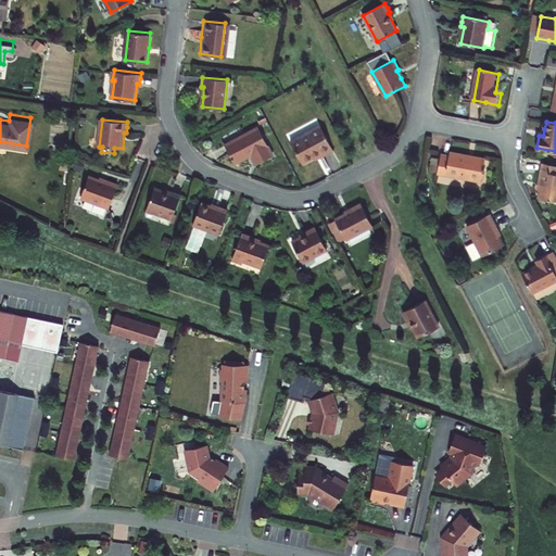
[(321,125),(291,141),(303,163),(321,153),(323,155),(328,152),(335,150),(321,125)]
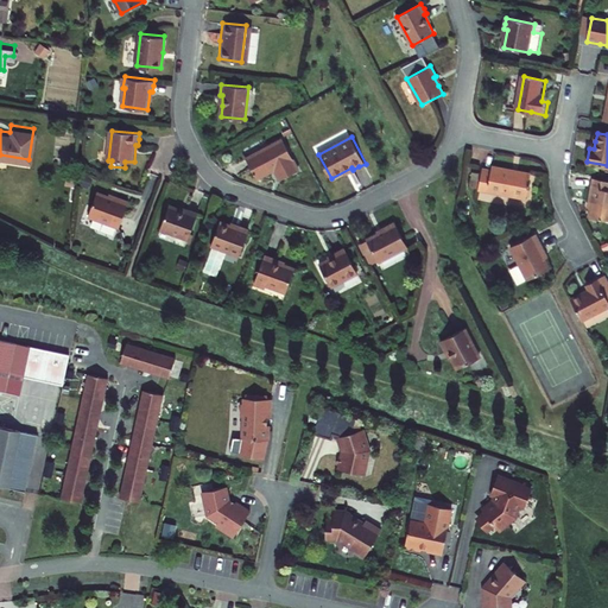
[(298,168),(283,138),(246,157),(252,166),(257,176),(274,168),(280,178),(298,168)]
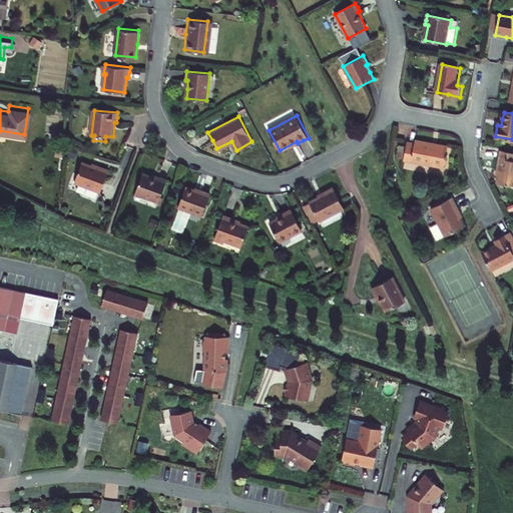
[(415,147),(408,146),(405,163),(444,171),(445,162),(447,163),(449,158),(446,158),(447,152),(432,149),(432,146),(424,144),(416,143),(415,147)]
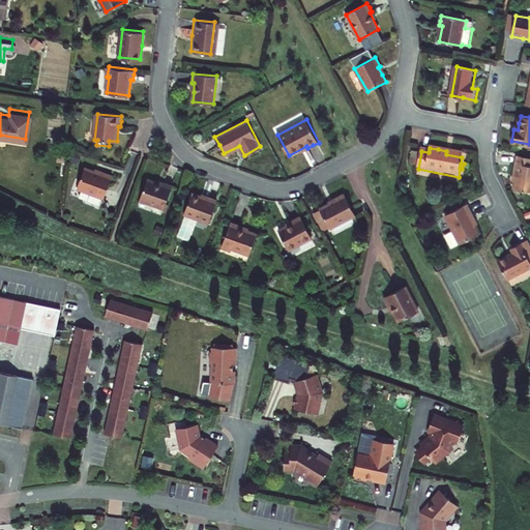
[(529,157),(518,155),(516,164),(514,172),(519,173),(516,188),(529,190),(529,157)]
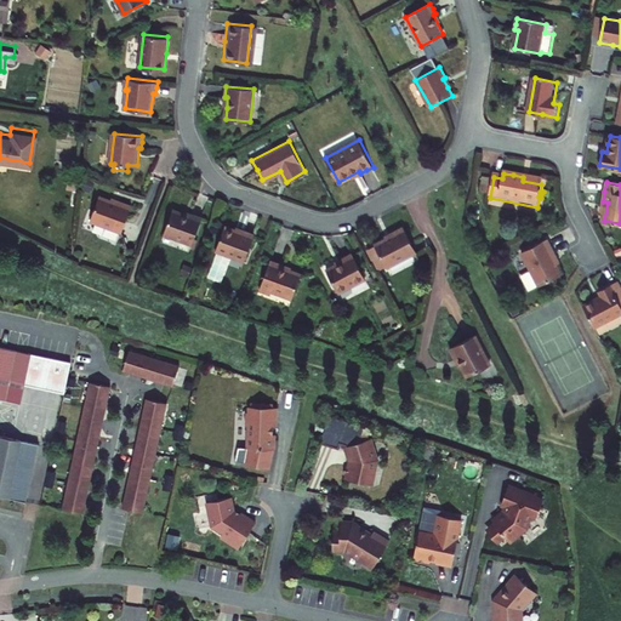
[(121,204),(101,195),(92,218),(123,231),(134,204),(129,201),(123,200),(121,204)]
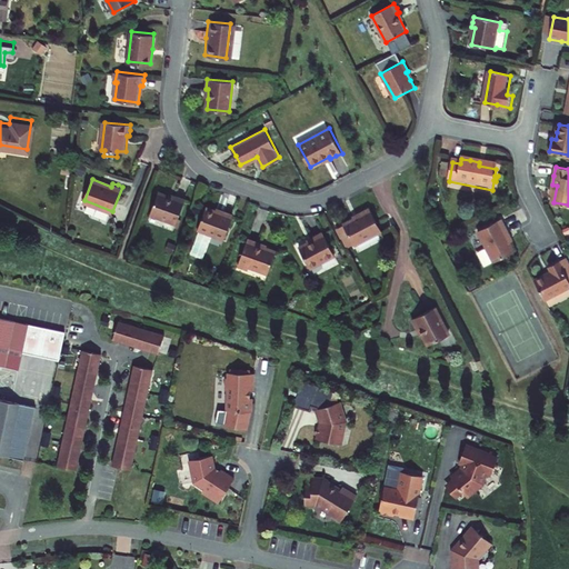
[(177,198),(159,191),(151,212),(177,222),(186,198),(182,197),(178,195),(177,198)]
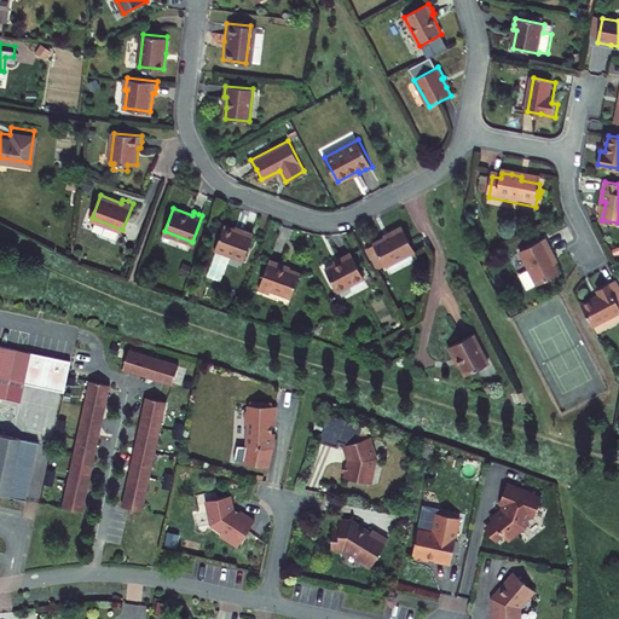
[(414,252),(400,226),(395,229),(391,231),(393,233),(374,243),(375,246),(386,265),(386,266),(414,252)]
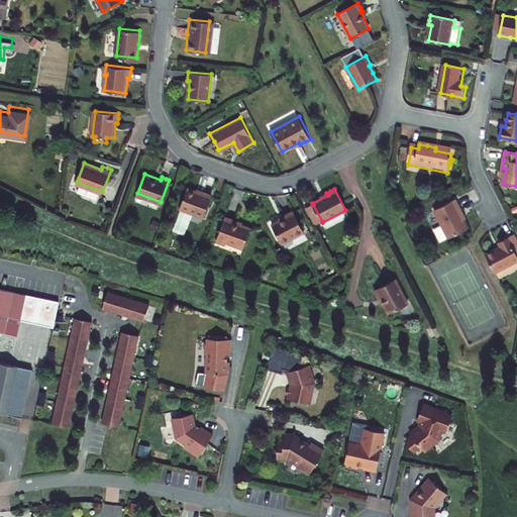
[(195,192),(187,190),(181,207),(182,208),(194,212),(204,216),(211,195),(203,192),(202,195),(195,192)]
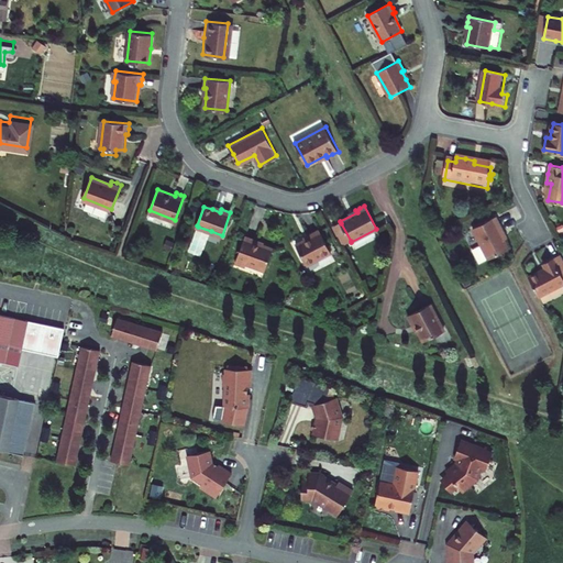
[(497,217),(474,229),(483,245),(489,257),(490,258),(510,247),(506,240),(501,232),(505,230),(497,217)]
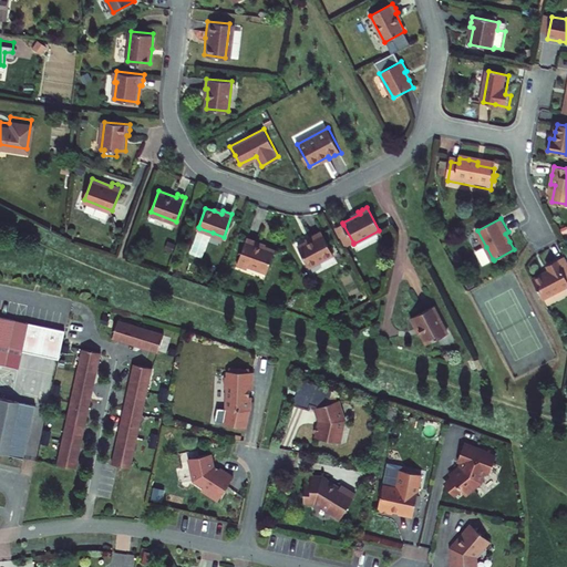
[(353,243),(343,225),(333,229),(343,248),(353,243)]
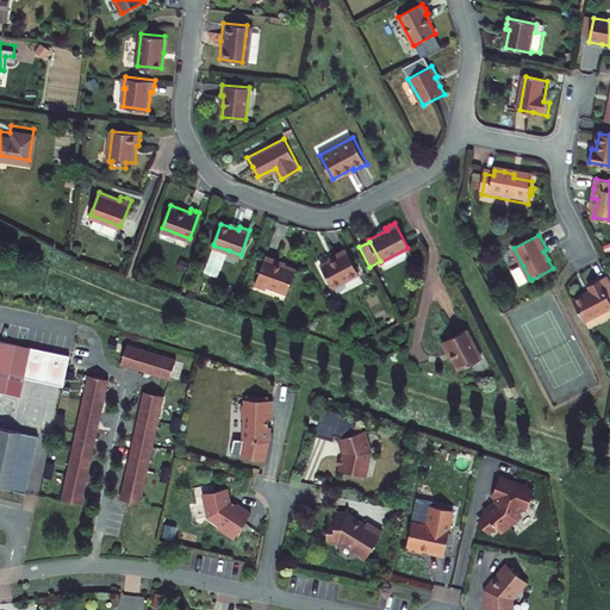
[(229,250),(215,246),(206,269),(219,274),(229,250)]
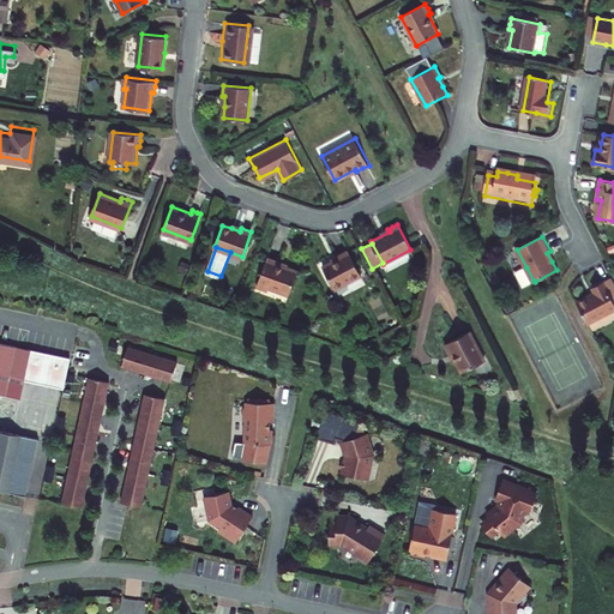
[(338,259),(323,268),(335,289),(361,276),(347,251),(342,254),(337,257),(338,259)]
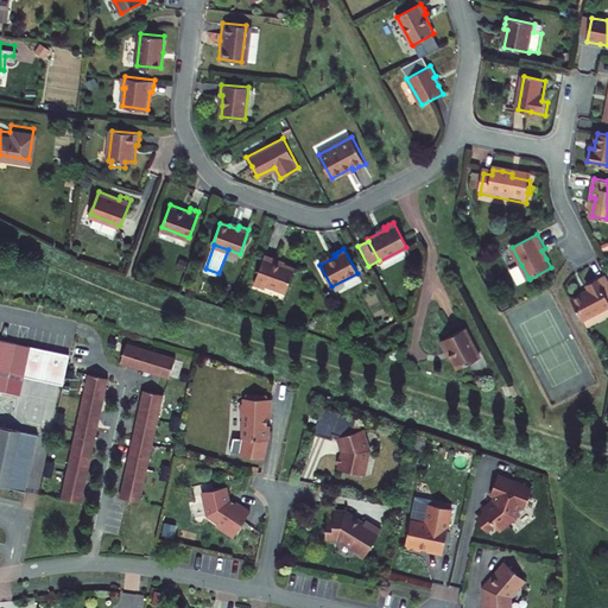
[(270,255),(265,254),(254,283),(264,285),(265,283),(286,291),(295,268),(273,260),(274,258),(270,255)]
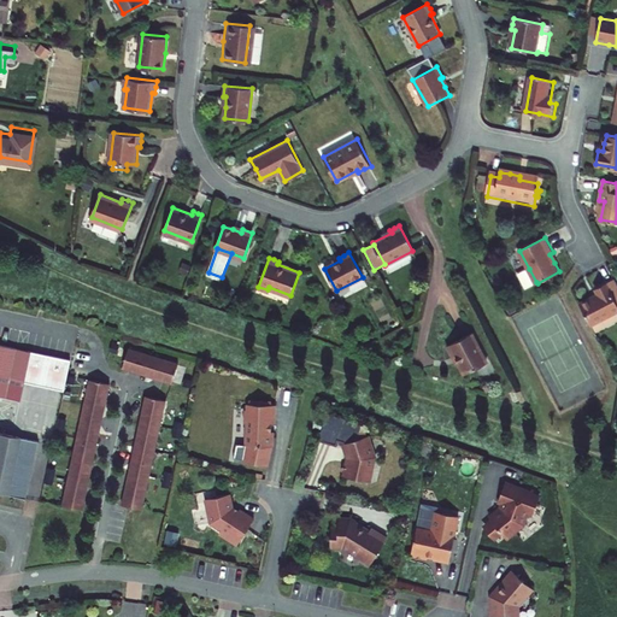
[(529,269),(519,274),(527,287),(536,282),(529,269)]
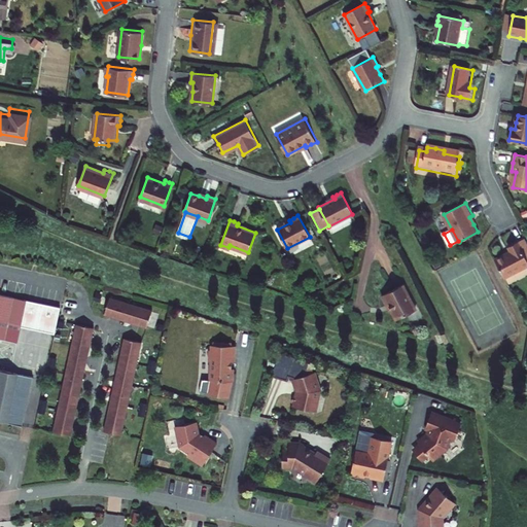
[(511,250),(495,258),(504,277),(526,266),(526,243),(524,238),(517,242),(508,246),(511,250)]
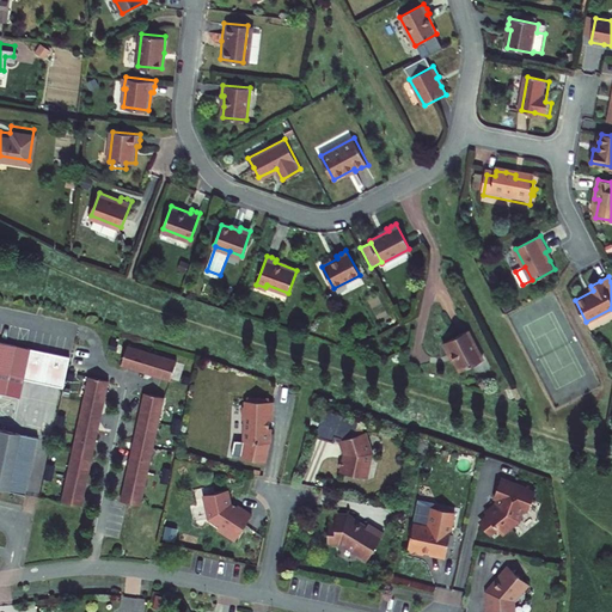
[(458,337),(445,344),(450,352),(453,350),(463,371),(485,360),(470,331),(458,337)]
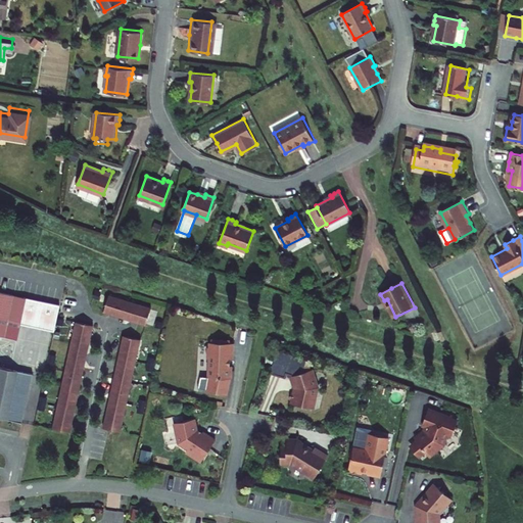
[(11,295),(0,292),(0,317),(6,319),(11,295)]
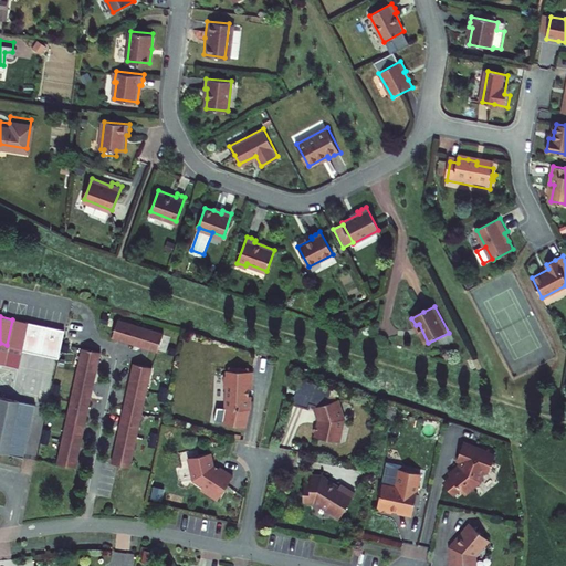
[(0,363),(6,365),(14,320),(12,320),(7,345),(0,343),(0,363)]
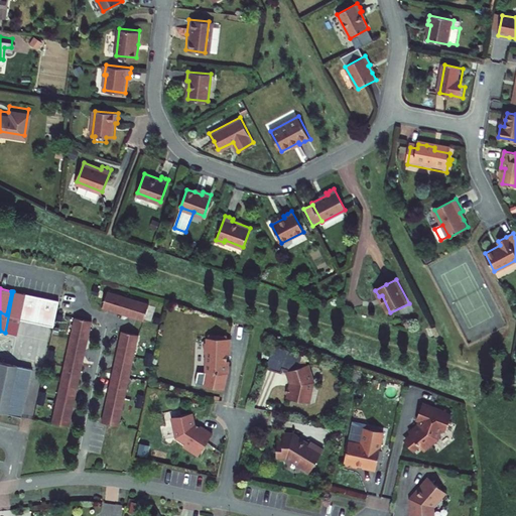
[(149,305),(108,292),(102,309),(110,311),(111,309),(116,310),(116,313),(130,317),(131,315),(136,317),(136,319),(144,323),(149,305)]
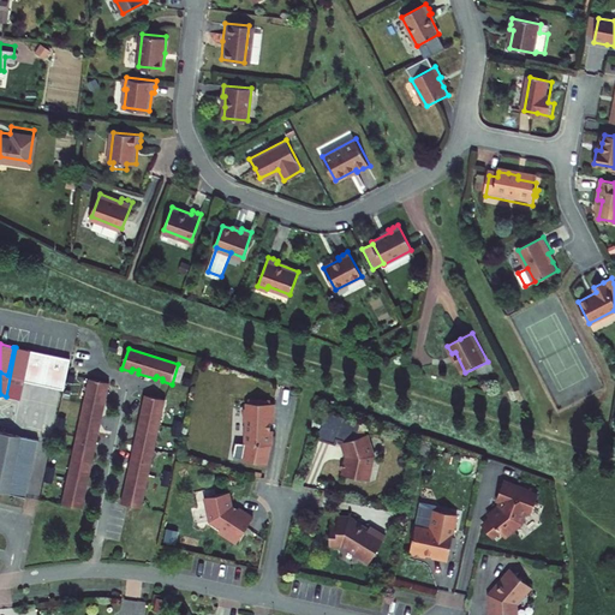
[(88,380),(61,503),(72,506),(83,508),(84,499),(82,499),(83,491),(85,491),(90,475),(87,473),(88,466),(91,467),(95,449),(93,449),(94,442),(96,443),(101,425),(97,424),(99,417),(102,418),(106,400),(102,400),(105,393),(107,393),(109,383),(88,380)]
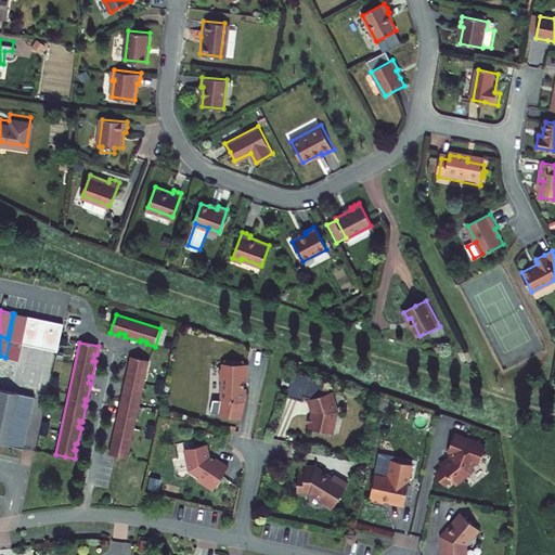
[(149,361),(130,357),(128,365),(131,366),(129,373),(127,372),(124,388),(126,388),(125,395),(121,395),(118,411),(121,411),(119,417),(117,416),(114,433),(116,434),(115,439),(113,439),(111,448),(116,449),(114,456),(128,459),(149,361)]
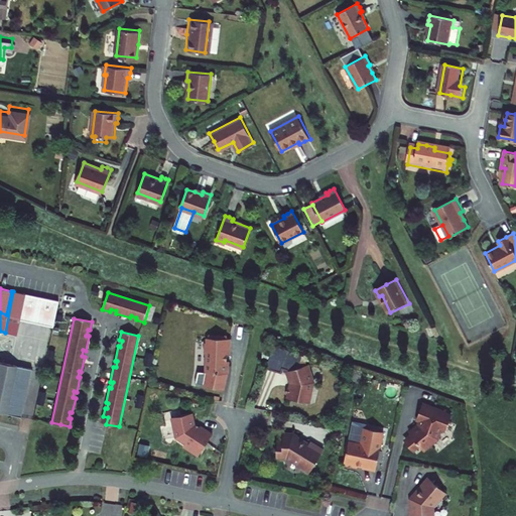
[(227,336),(215,336),(215,338),(208,338),(207,337),(207,342),(205,342),(204,353),(206,355),(204,371),(216,372),(227,373),(228,361),(226,361),(227,354),(229,354),(230,339),(227,339),(227,336)]
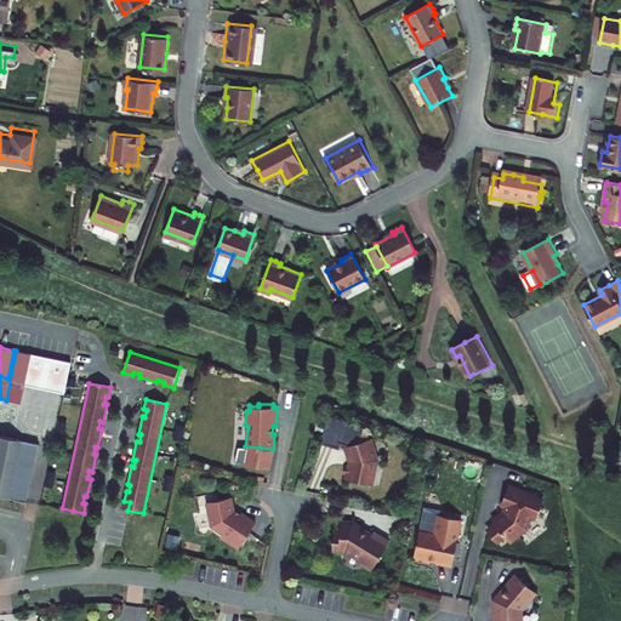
[(325,422),(322,438),(335,440),(339,426),(325,422)]
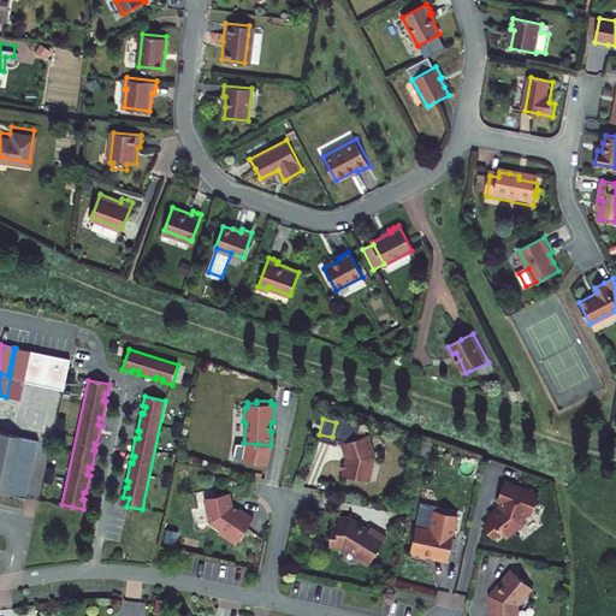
[(0,492),(25,498),(37,440),(0,432),(0,492)]
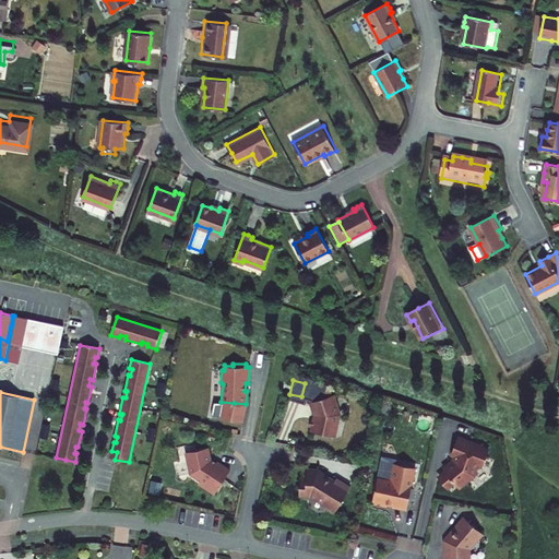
[(325,397),(324,393),(308,399),(316,417),(316,419),(312,419),(311,424),(311,428),(313,428),(313,430),(314,432),(333,436),(335,429),(334,427),(335,425),(337,414),(337,413),(340,413),(336,404),(334,404),(331,395),(325,397)]
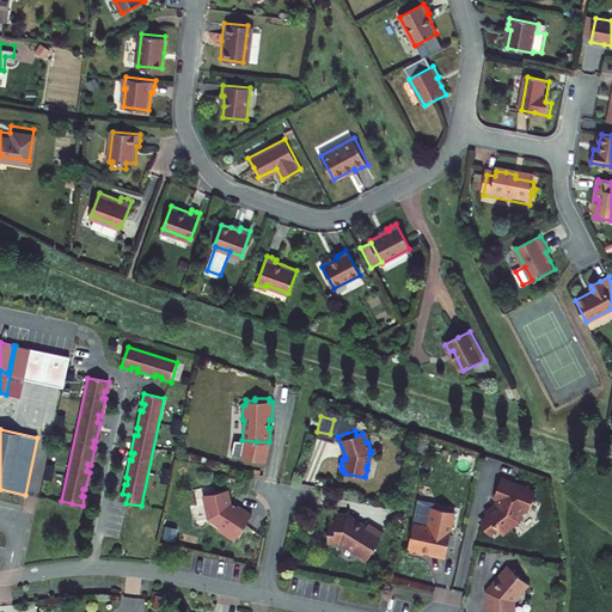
[(521,484),(501,477),(494,497),(497,499),(495,503),(487,510),(491,515),(484,521),(483,526),(487,531),(490,534),(497,528),(501,532),(505,532),(514,525),(514,522),(516,522),(518,522),(519,521),(519,520),(524,509),(528,510),(534,493),(520,487),(521,484)]
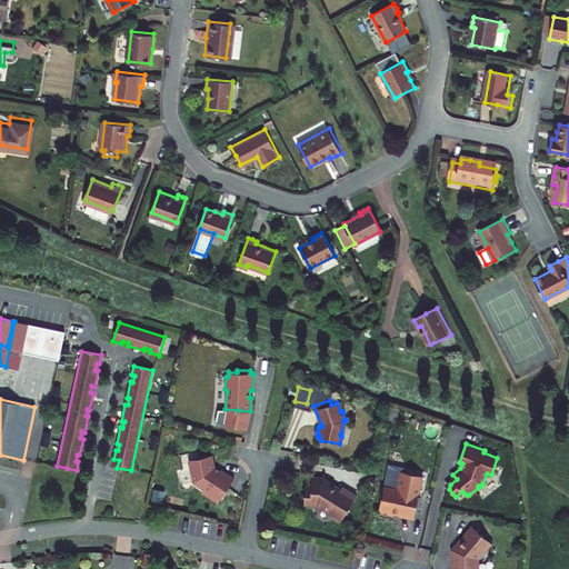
[(212,455),(189,460),(195,482),(205,489),(206,493),(212,498),(219,501),(235,478),(221,469),(220,470),(216,467),(212,455)]
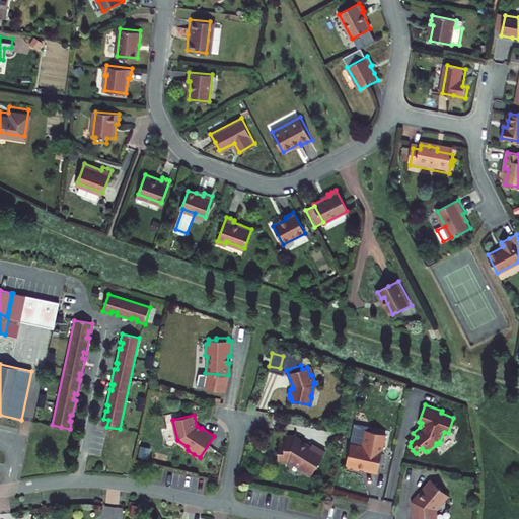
[(385,435),(366,430),(364,442),(363,446),(351,443),(345,467),(352,469),(359,470),(359,468),(365,469),(364,470),(377,473),(383,447),(385,435)]
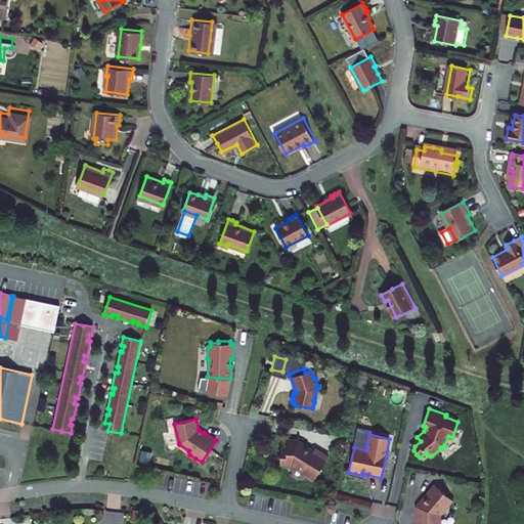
[(298,440),(287,440),(287,450),(280,450),(280,465),(286,465),(291,465),(306,474),(307,478),(311,480),(314,479),(329,456),(315,448),(313,451),(301,445),(301,442),(298,440)]
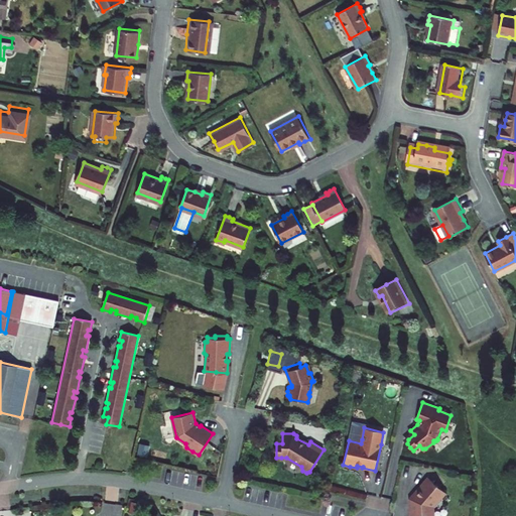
[(446,493),(427,477),(417,488),(419,490),(411,500),(412,509),(414,511),(412,513),(413,515),(412,515),(432,515),(432,506),(436,500),(440,500),(446,493)]
